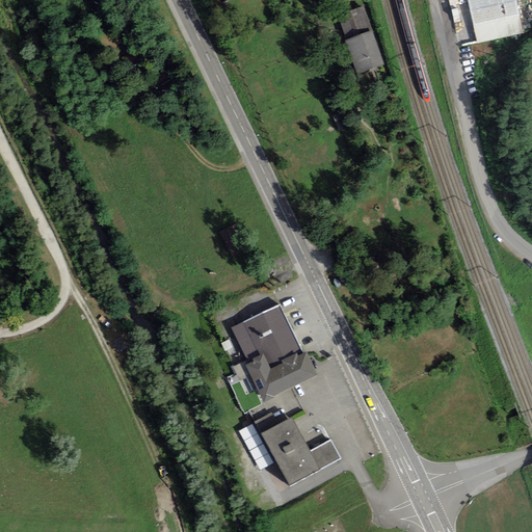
[(514,0),(467,0),(477,43),(523,33),(514,0)]
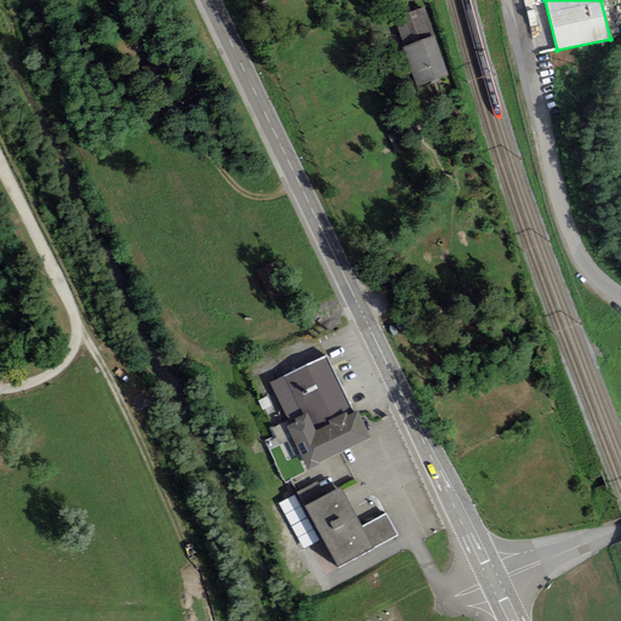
[(394,18),(419,87),(449,77),(425,7),(394,18)]
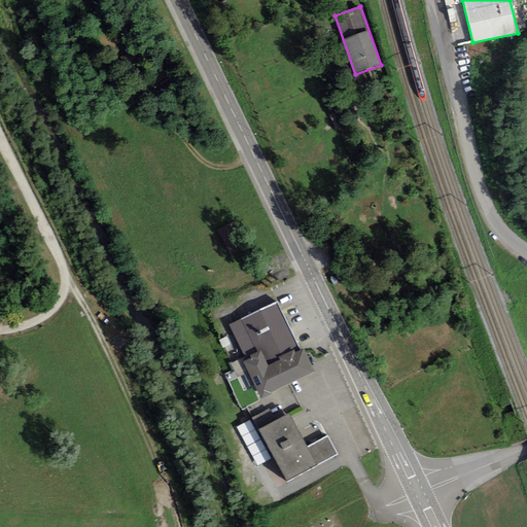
[(301,351),(277,303),(230,325),(246,360),(243,362),(261,399),(271,395),(270,393),(314,373),(304,349),(301,351)]
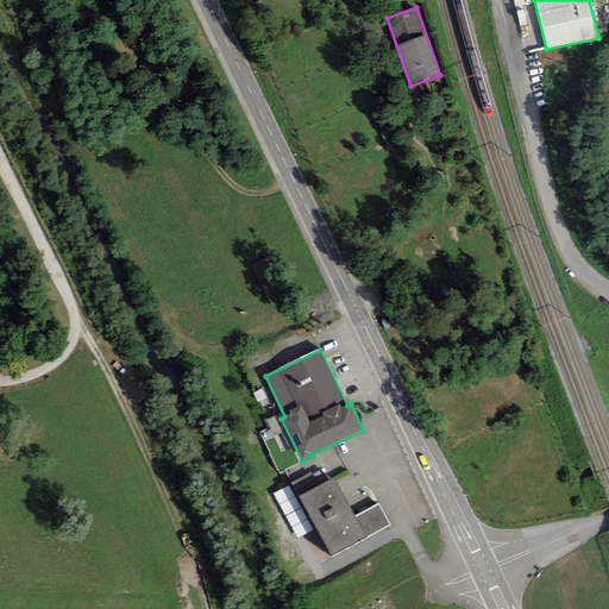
[(311,473),(293,483),(331,557),(390,525),(380,504),(355,518),(334,478),(318,488),(311,473)]
